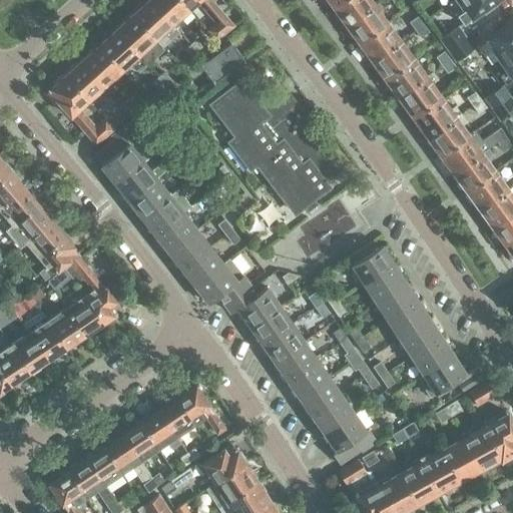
[(129,13),(155,42),(159,47),(177,31),(149,0),(147,0),(142,5),(140,3),(129,13)]
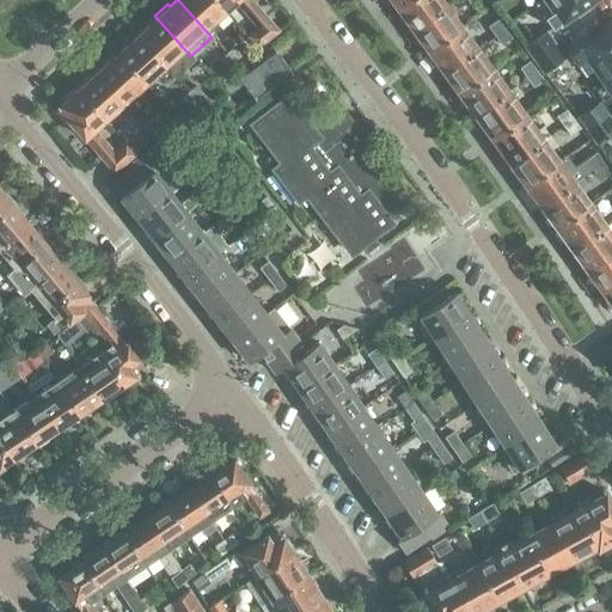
[(214,24),(225,13),(213,0),(178,0),(212,37),(220,30),(214,24)]
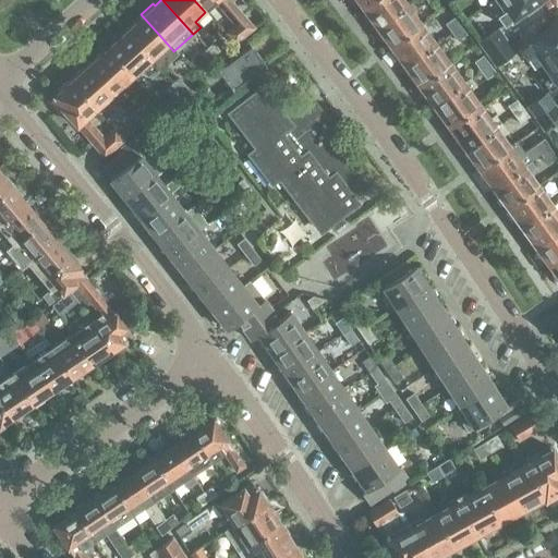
[(194,0),(205,12),(215,3),(231,21),(241,12),(230,0),(194,0)]
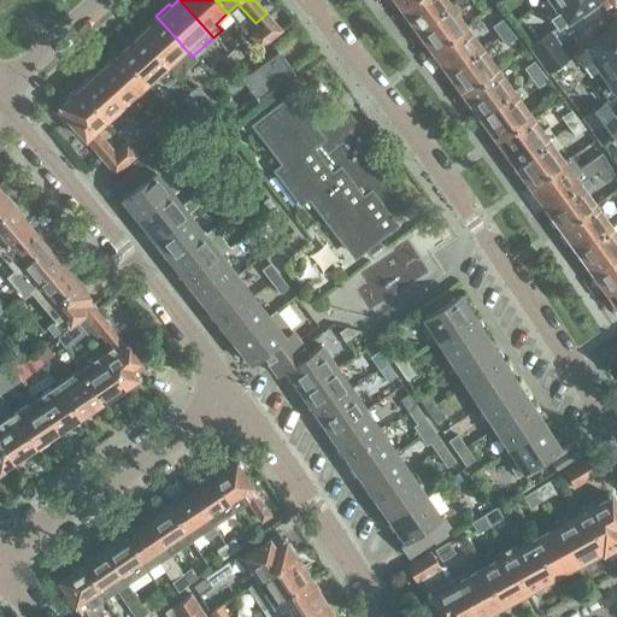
[(391,0),(397,6),(399,7),(401,10),(415,0),(391,0)]
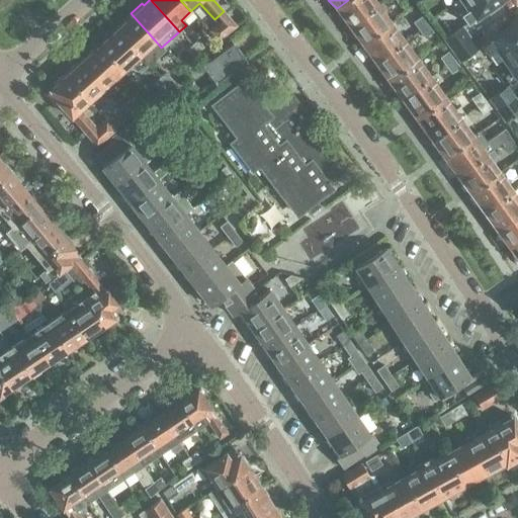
[(374,0),(348,0),(337,8),(337,9),(337,12),(341,17),(344,18),(350,26),(378,6),(374,0)]
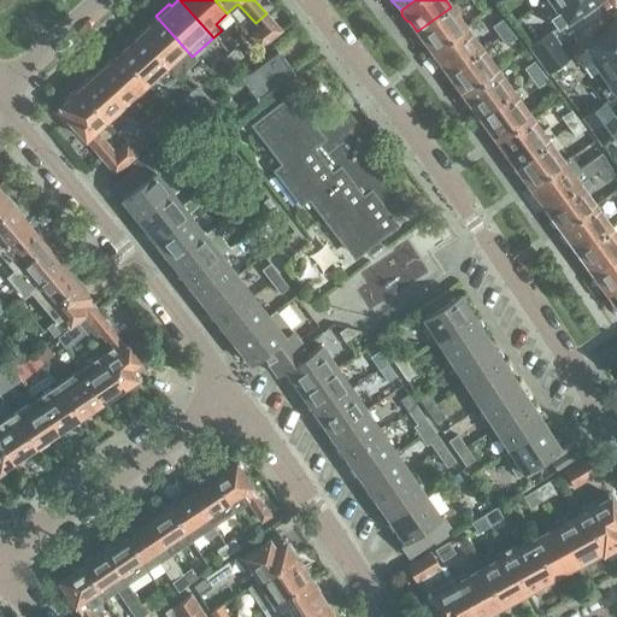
[(597,0),(547,0),(540,5),(548,18),(557,29),(580,13),(580,15),(591,7),(589,6),(597,0)]
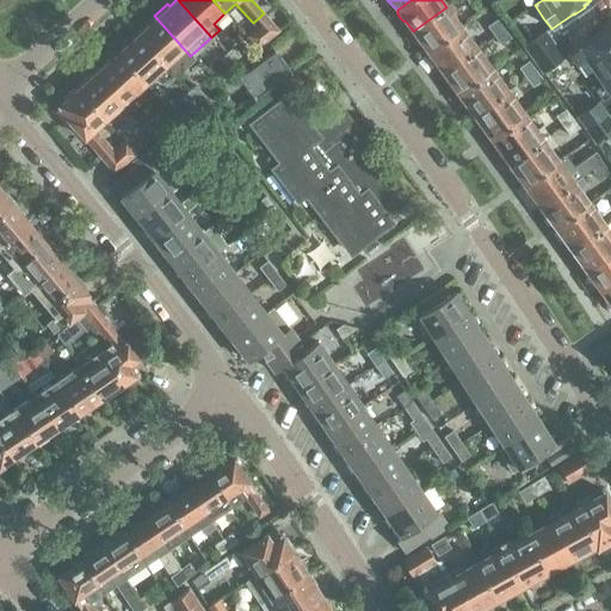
[(446,7),(413,31),(419,39),(418,43),(423,49),(426,49),(427,51),(462,28),(446,7)]
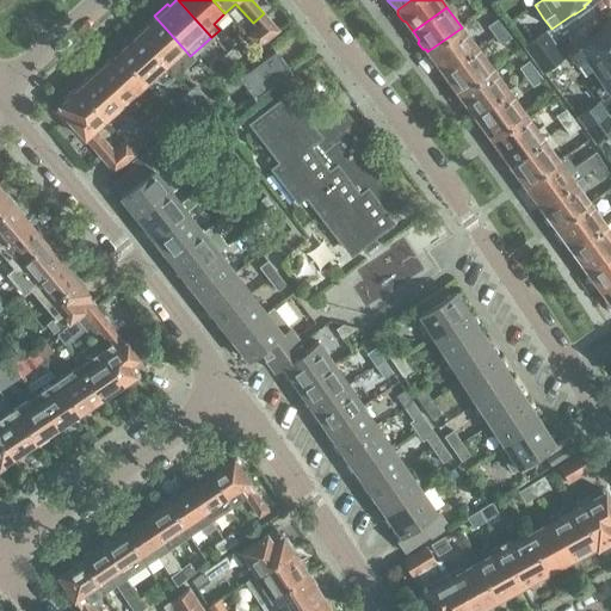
[(174,59),(185,50),(154,16),(144,25),(146,28),(137,36),(167,69),(177,61),(174,59)]
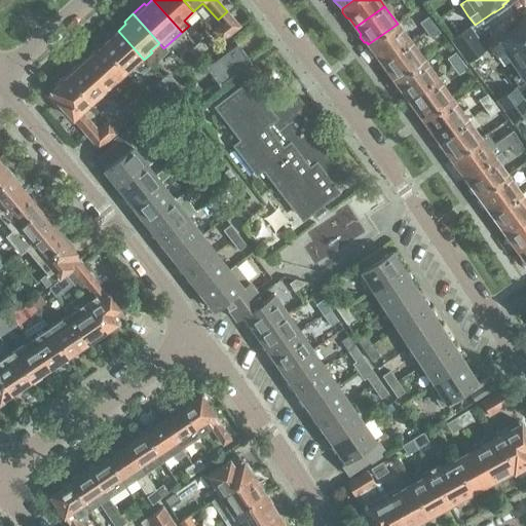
[(231,15),(213,32),(222,42),(239,26),(231,15)]
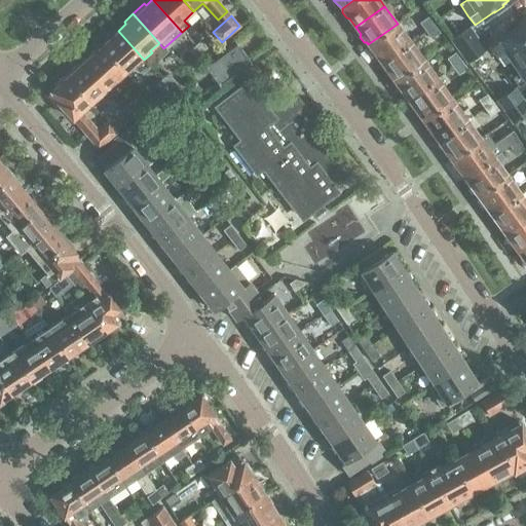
[(420,23),(425,31),(435,26),(428,16),(420,23)]
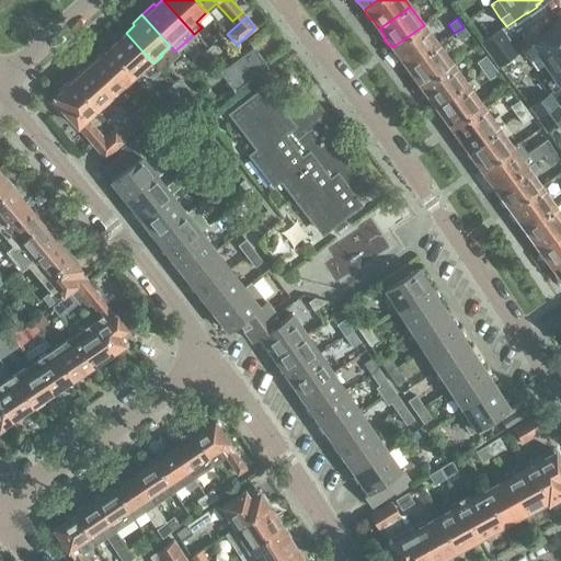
[(538,70),(544,66),(560,54),(560,21),(552,27),(551,25),(542,32),(544,34),(523,48),(538,70)]
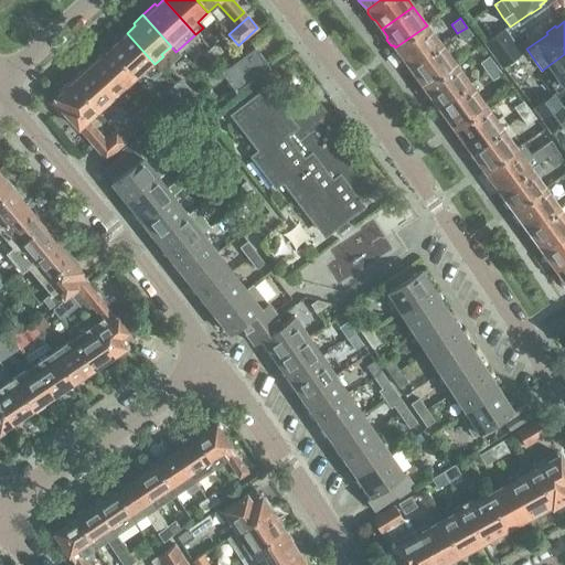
[(427,25),(395,48),(397,50),(396,53),(401,59),(404,59),(411,67),(441,45),(427,25)]
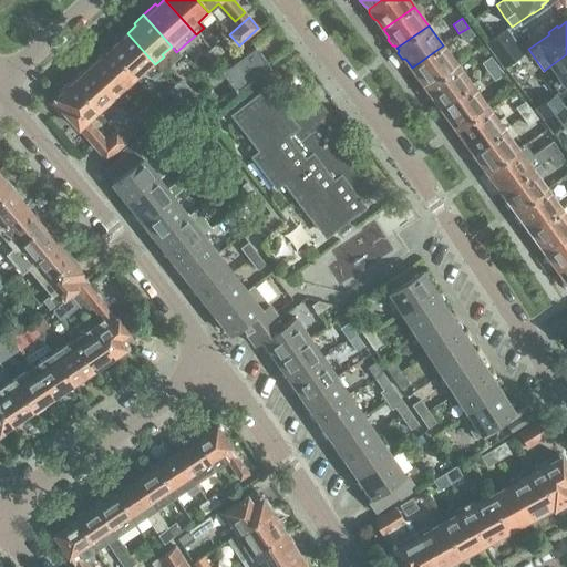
[(474,37),(468,28),(459,33),(465,42),(474,37)]
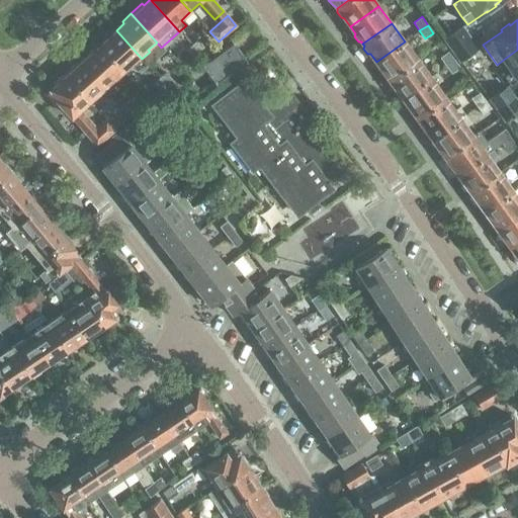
[(445,39),(453,51),(471,37),(463,26),(445,39)]
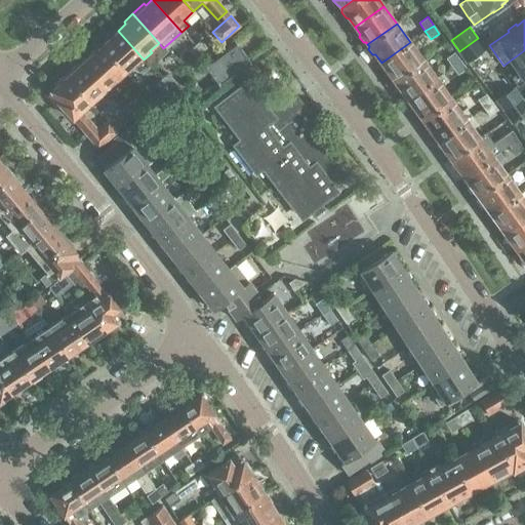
[(109,35),(98,45),(125,74),(135,64),(137,66),(144,59),(118,31),(111,37),(109,35)]
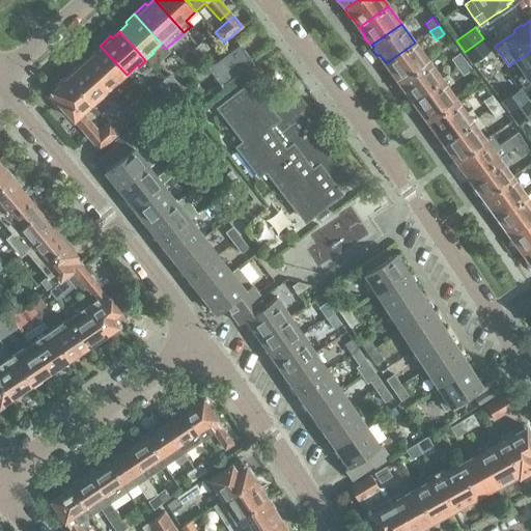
[(492,50),(483,38),(465,52),(473,64),(492,50)]
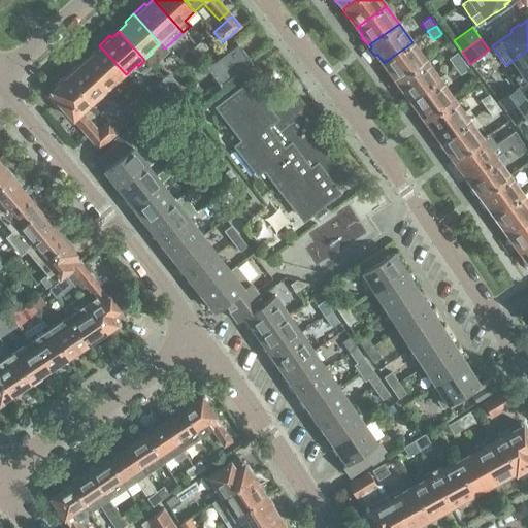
[(196,46),(204,55),(209,51),(202,41),(196,46)]
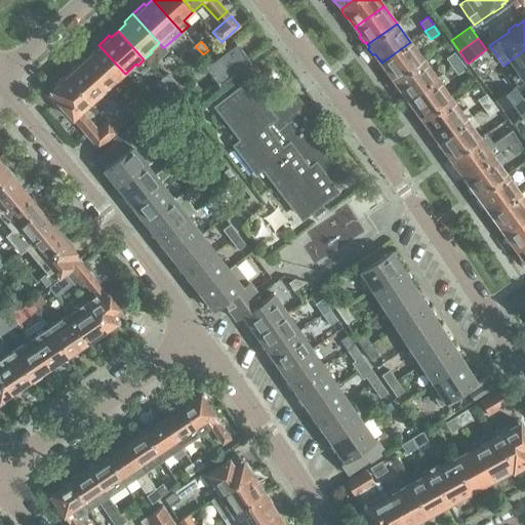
[(392,78),(394,81),(423,61),(410,42),(381,63),(387,71),(385,72),(391,79),(392,78)]
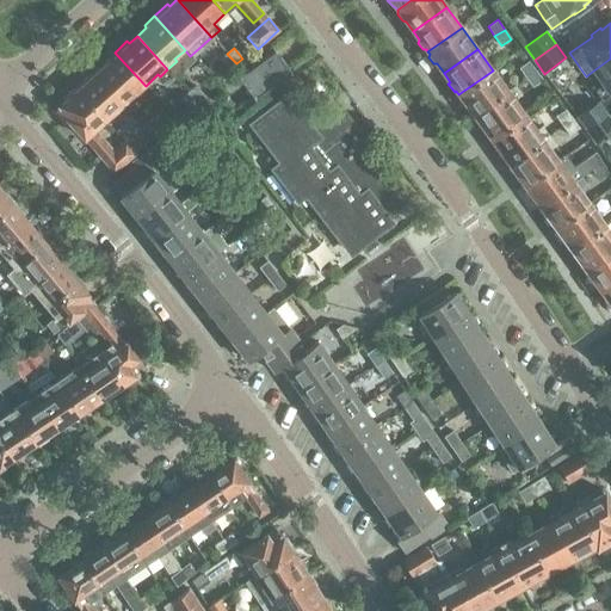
[(254,96),(272,84),(289,71),(275,51),(241,76),(254,96)]
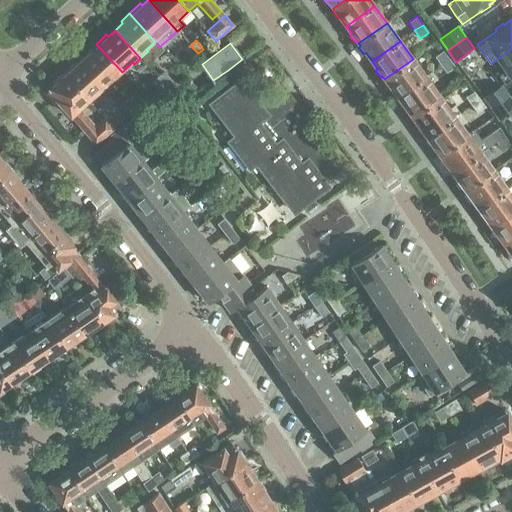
[(113,79),(122,72),(96,44),(87,51),(89,53),(81,61),(106,90),(115,82),(113,79)]
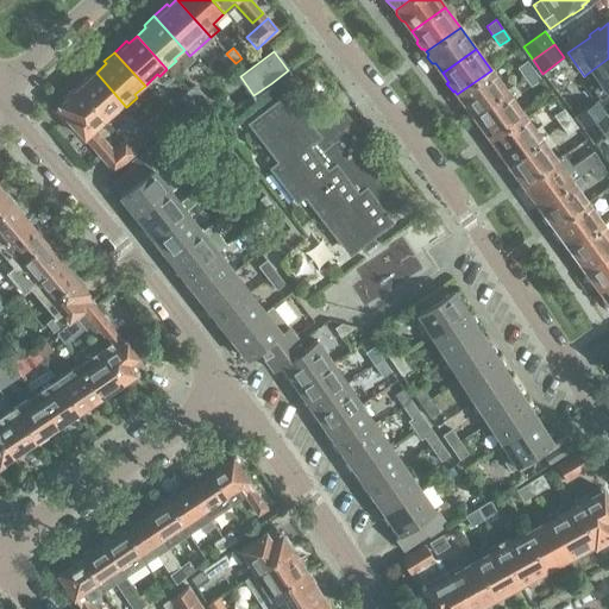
[(236,63),(226,54),(220,60),(230,69),(236,63)]
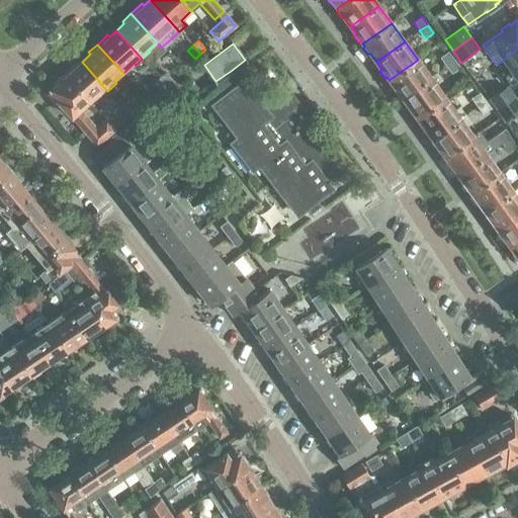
[(517,50),(502,61),(509,71),(504,76),(510,85),(517,79),(517,50)]
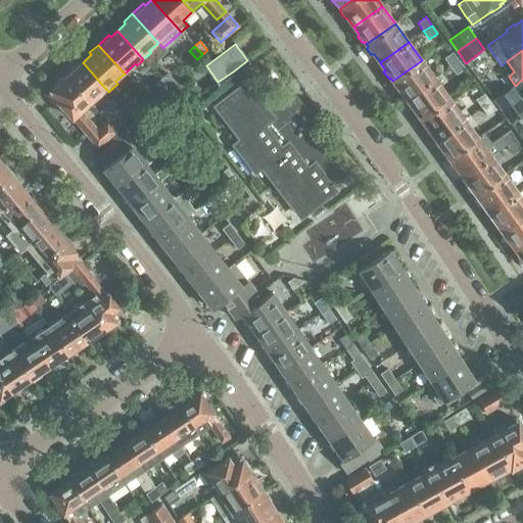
[(445,58),(450,66),(460,61),(454,53),(445,58)]
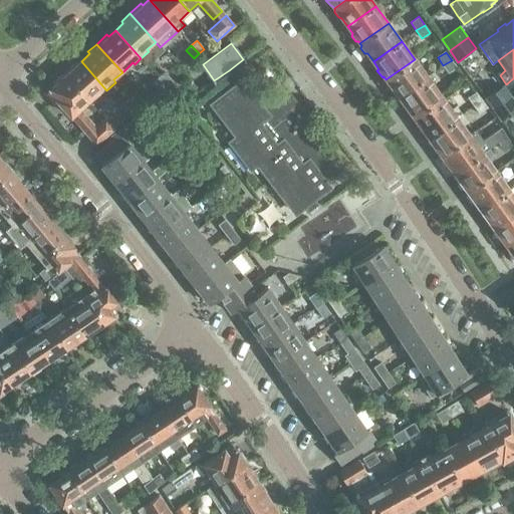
[(393,89),(399,97),(428,77),(415,59),(386,79),(387,81),(386,82),(392,90),(393,89)]
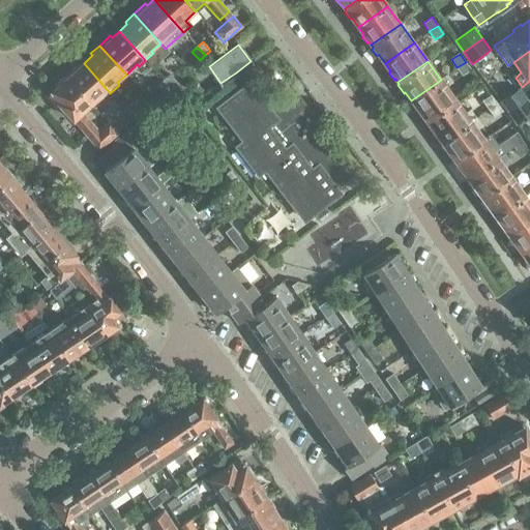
[(471,70),(466,62),(457,67),(463,76),(471,70)]
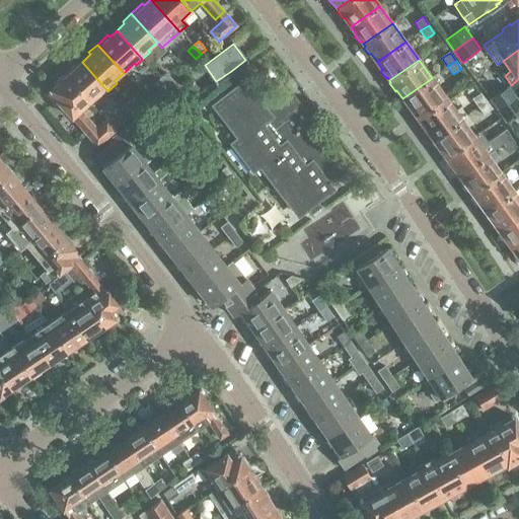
[(73,65),(63,75),(90,102),(99,94),(101,96),(107,91),(82,62),(75,67),(73,65)]
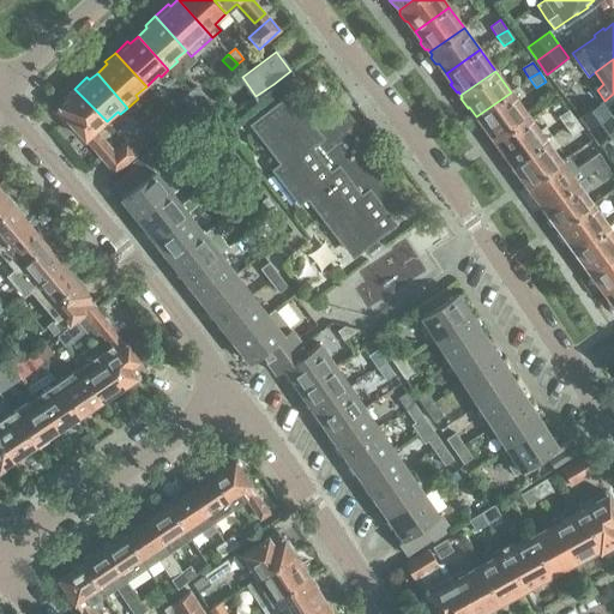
[(188,92),(199,103),(206,97),(199,89),(197,85),(188,92)]
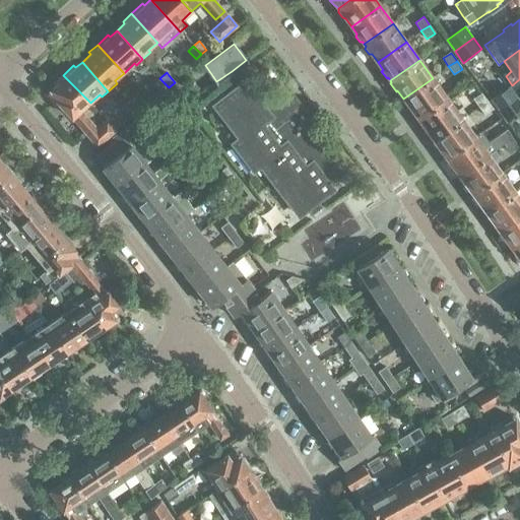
[(415,115),(418,119),(447,99),(438,86),(443,82),(438,74),(433,78),(403,99),(409,107),(407,108),(413,116),(415,115)]
